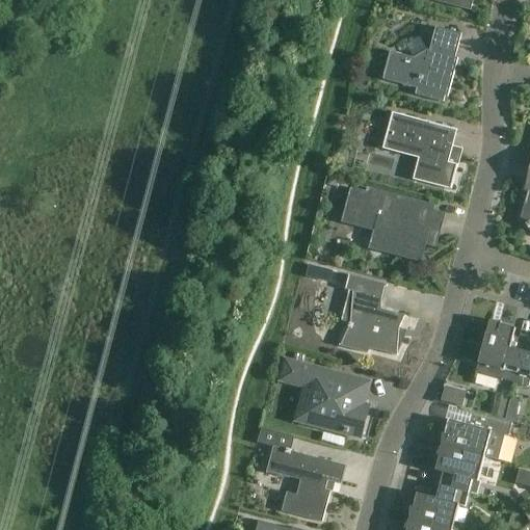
[(432,0),(469,9),(471,0),(432,0)]
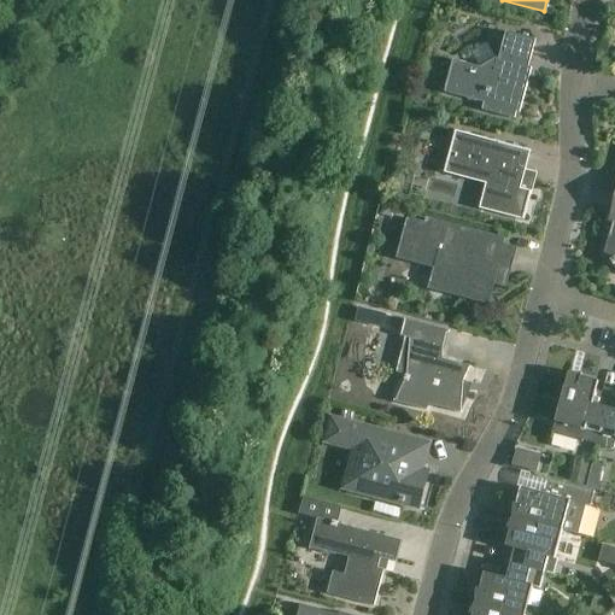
[(451,59),(441,92),(481,101),(480,109),(513,118),(514,111),(517,111),(529,66),(526,65),(533,39),(503,30),(496,58),(493,57),(478,66),(451,59)]
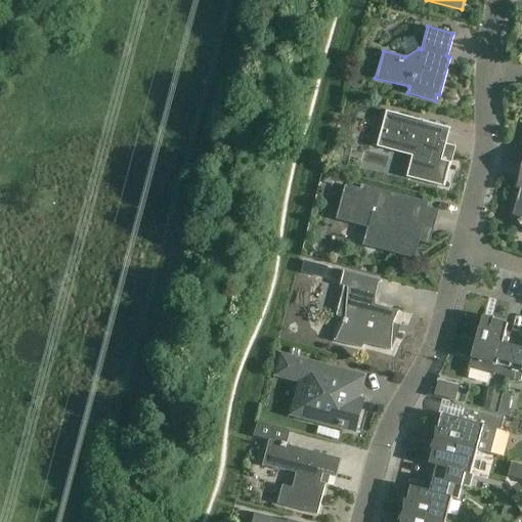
[(384,110),(375,145),(376,146),(377,144),(412,154),(407,174),(442,183),(441,185),(442,186),(449,162),(439,159),(447,128),(448,128),(448,127),(421,120),(421,122),(385,113),(386,111),(384,110)]
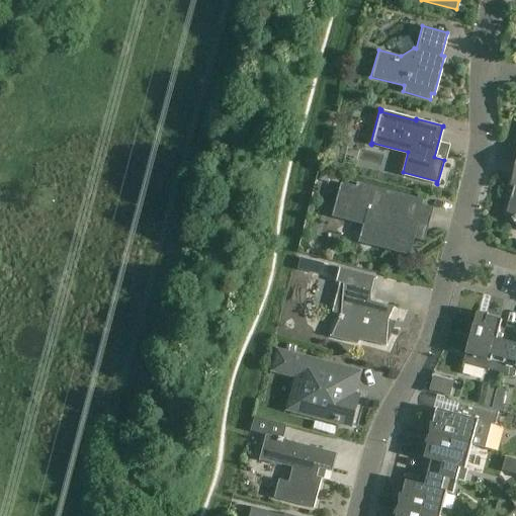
[(515,163),(514,163),(510,180),(509,184),(512,185),(505,211),(507,212),(515,227),(515,229),(515,228),(515,163)]
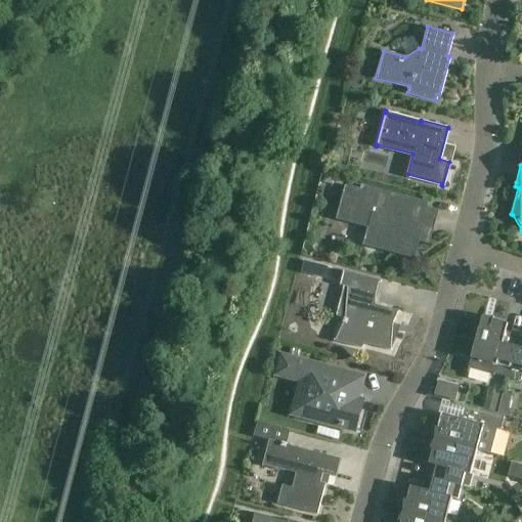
[(345,186),(338,217),(368,225),(364,243),(411,255),(416,237),(420,238),(422,230),(424,226),(429,227),(434,211),(422,208),(423,203),(407,199),(406,203),(386,198),(387,193),(361,186),(360,190),(345,186)]
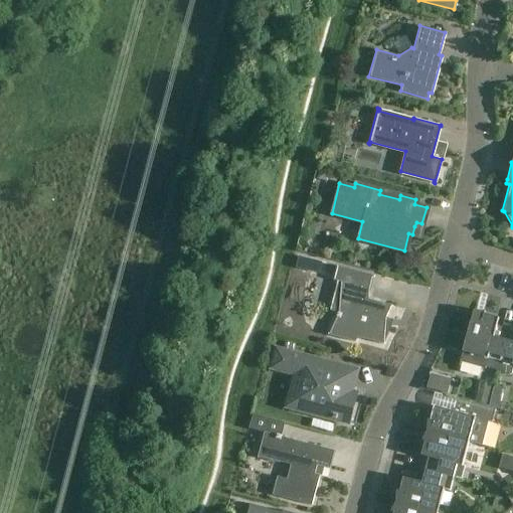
[(327,333),(327,334),(354,341),(355,340),(354,340),(355,336),(382,343),(382,342),(384,317),(389,306),(390,306),(390,305),(366,298),(367,288),(370,276),(372,277),(373,275),(336,266),(332,280),(340,282),(338,312),(337,312),(335,316),(336,317),(329,333),(327,333)]
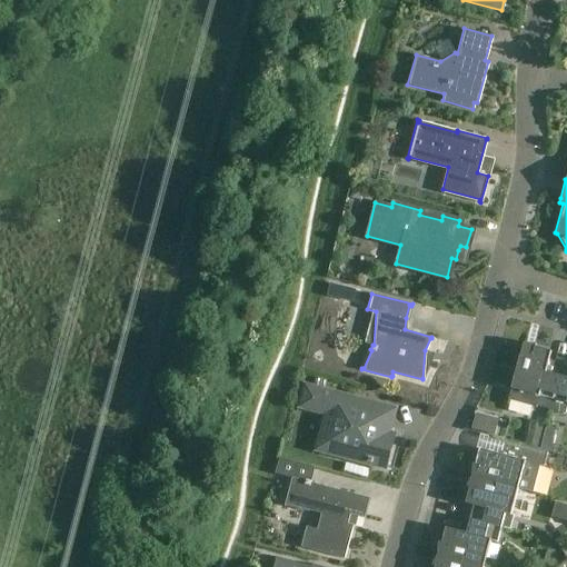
[(549,350),(534,347),(535,344),(523,342),(520,349),(507,398),(548,409),(558,372),(557,372),(557,375),(544,371),(549,350)]
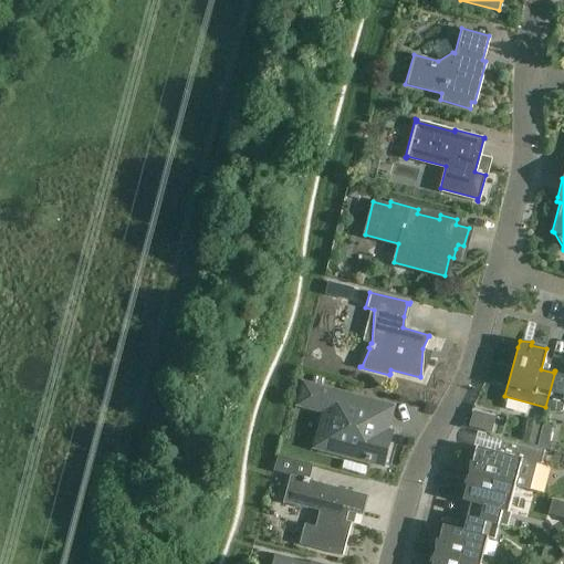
[(556,371),(555,371),(545,407),(561,410),(563,400),(563,375),(555,373),(556,371)]
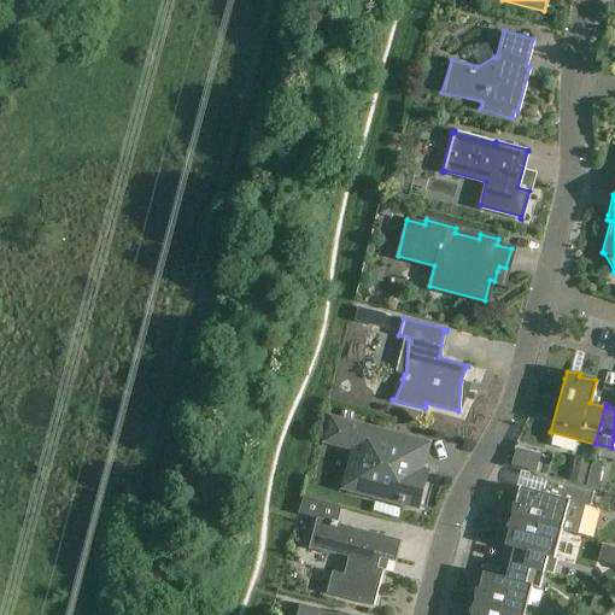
[(331,419),(326,439),(353,446),(347,468),(361,472),(356,490),(413,504),(415,498),(419,496),(422,481),(420,478),(422,470),(419,470),(426,444),(331,419)]
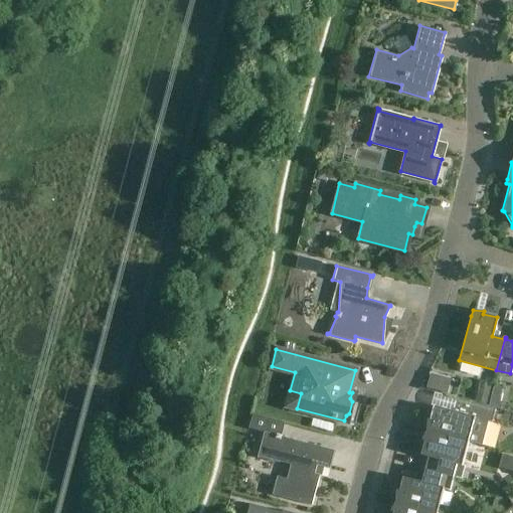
[(433,405),(430,419),(426,419),(425,430),(476,444),(476,443),(480,444),(486,420),(490,422),(494,408),(455,397),(452,410),(433,405)]
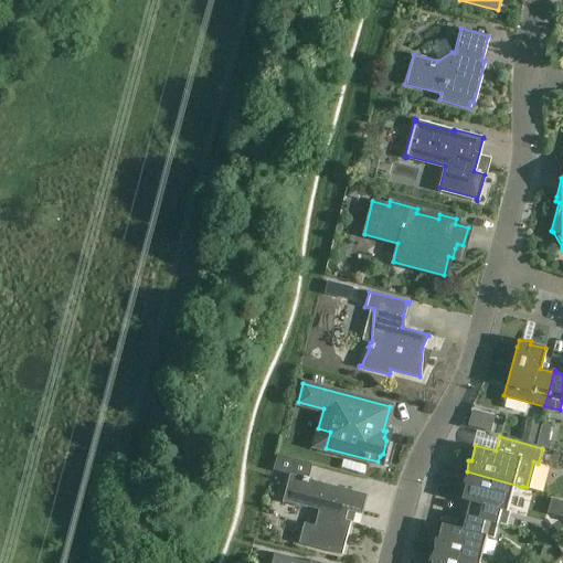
[(307,478),(307,477),(311,463),(276,453),(272,468),(288,474),(282,502),(283,502),(283,500),(318,509),(314,526),(303,522),(297,542),(340,553),(349,521),(343,519),(346,509),(360,513),(365,494),(307,478)]
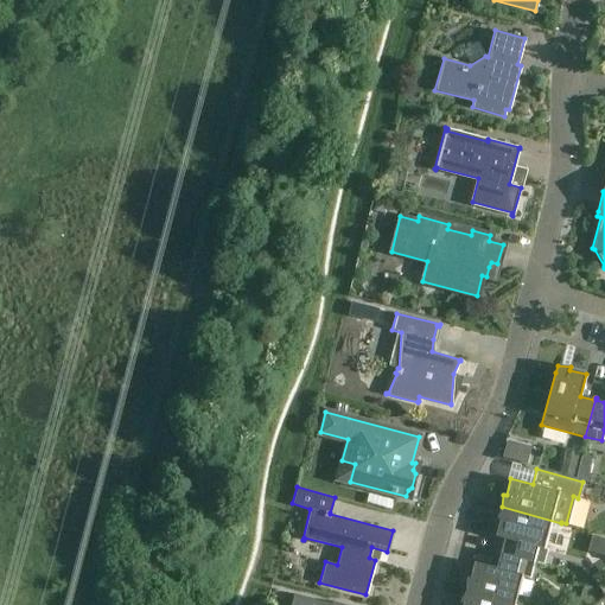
[(561,523),(502,507),(497,518),(500,520),(496,536),(504,539),(500,553),(498,552),(498,553),(545,565),(534,561),(537,547),(543,549),(551,521),(561,523)]
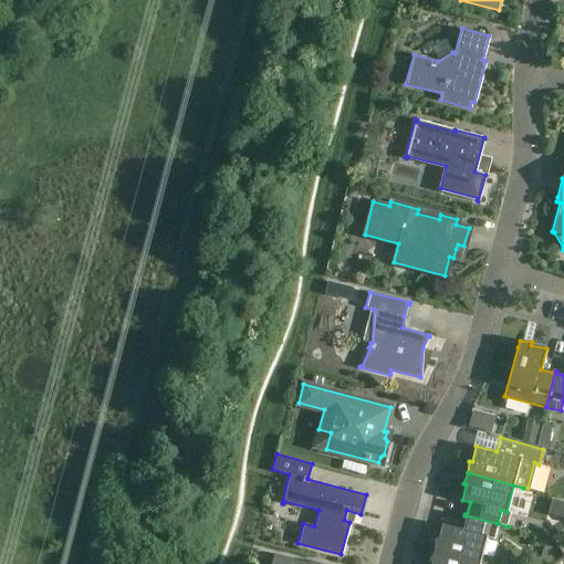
[(442,524),(438,540),(435,539),(434,551),(483,563),(486,563),(480,562),(487,536),(493,539),(498,524),(508,528),(508,526),(465,515),(463,515),(466,517),(462,530),(442,524)]
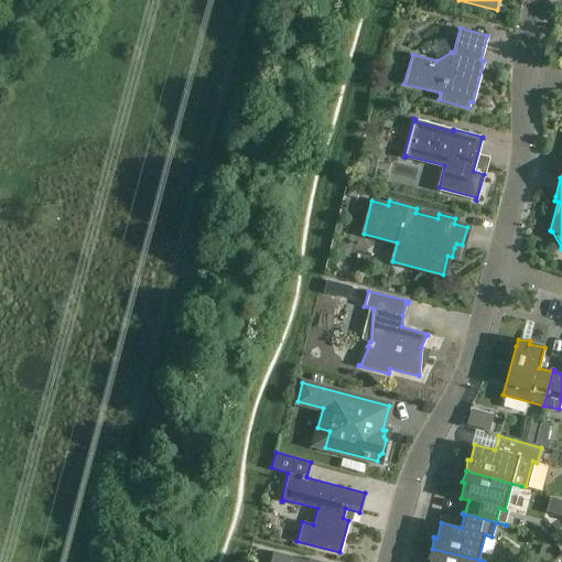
[(482,561),(432,549),(428,560),(430,561),(477,561),(481,561),(482,561)]
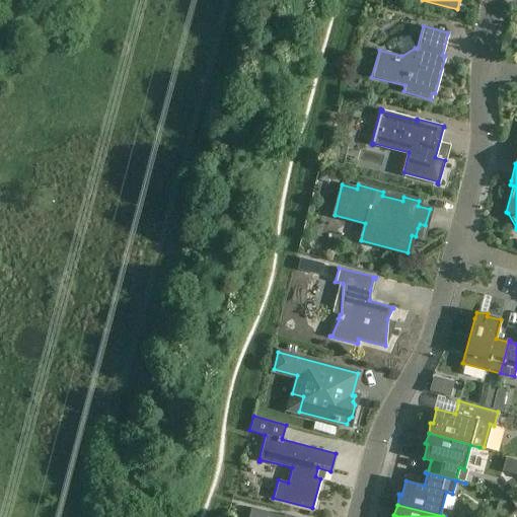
[(296,516),(284,514),(282,516),(274,516),(270,516),(271,513),(250,507),(247,516),(296,516)]
